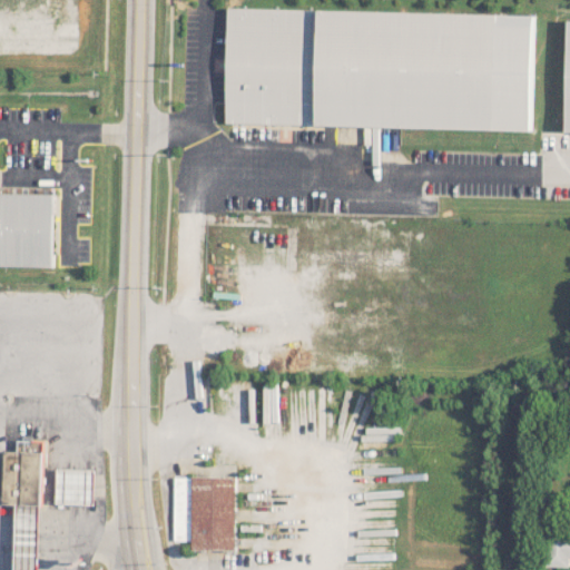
[(536,15),(228,8),(226,124),(532,130),(536,15)]
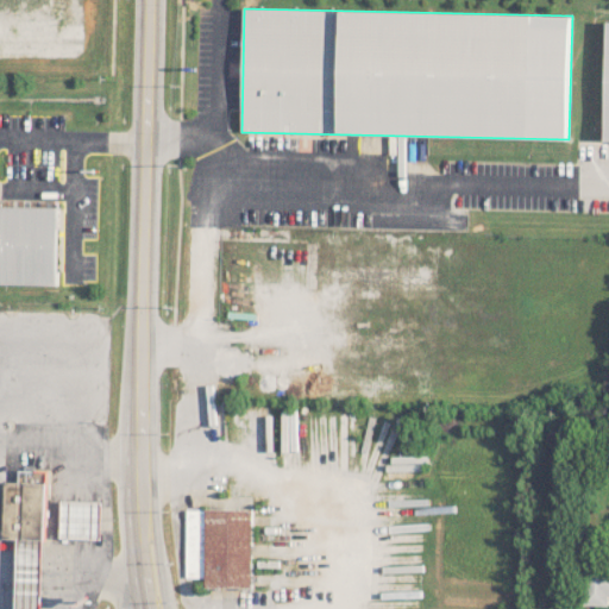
[(0,283),(57,284),(58,207),(0,205),(0,283)]
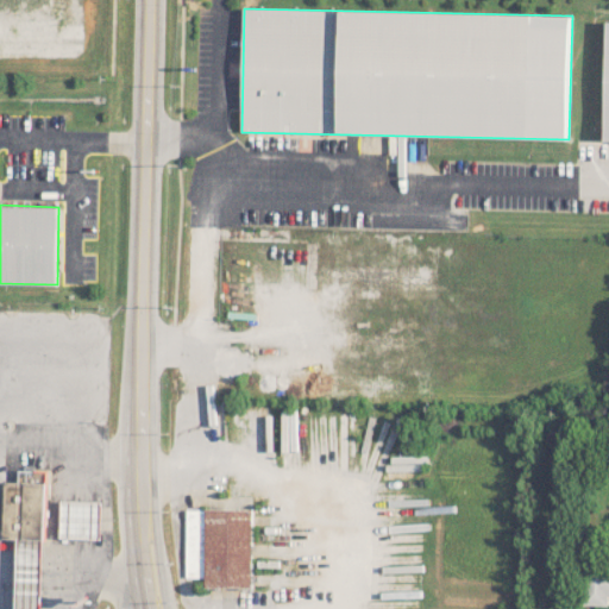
[(4,539),(46,540),(49,470),(19,470),(19,482),(5,482),(4,539)]
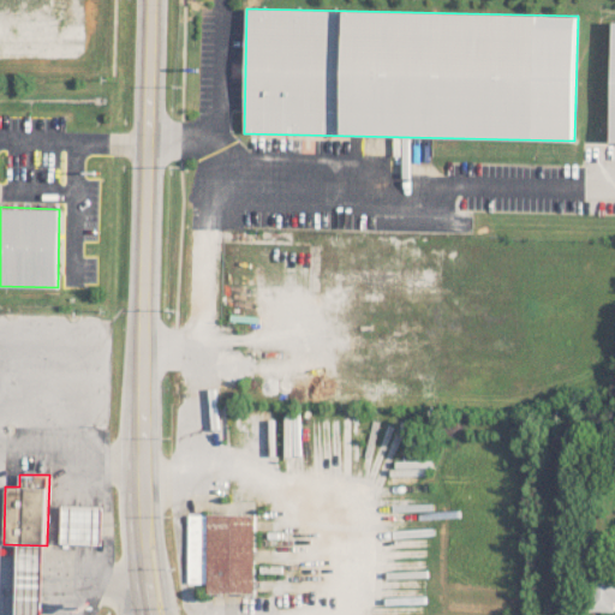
[(105,507),(63,507),(63,544),(103,544),(105,507)]
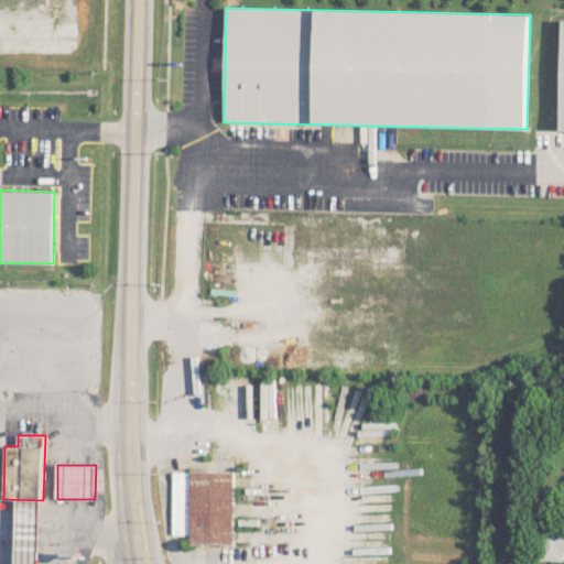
[(235,543),(236,470),(173,470),(173,534),(191,535),(192,543),(235,543)]
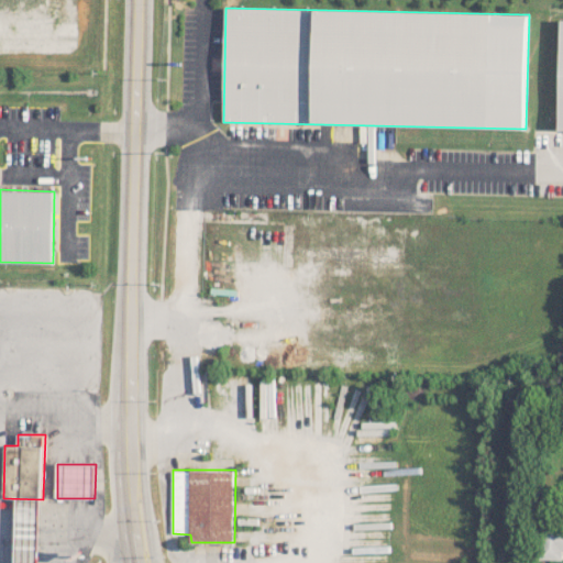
[(28,562),(29,555),(37,555),(39,522),(33,522),(33,515),(25,514),(25,521),(17,521),(15,560),(22,560),(22,562),(28,562)]
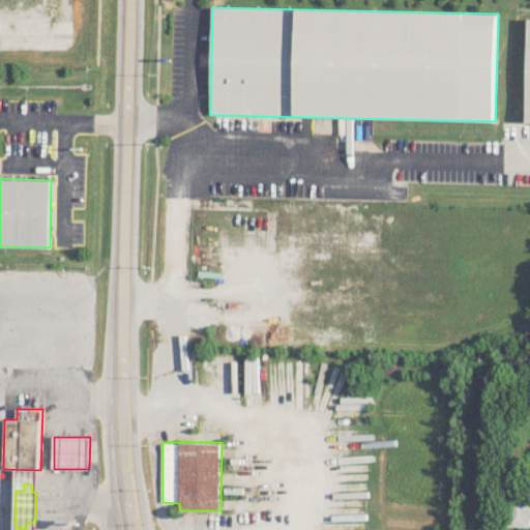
[(508,526),(529,527),(529,518),(529,517),(529,495),(509,495),(508,526)]
